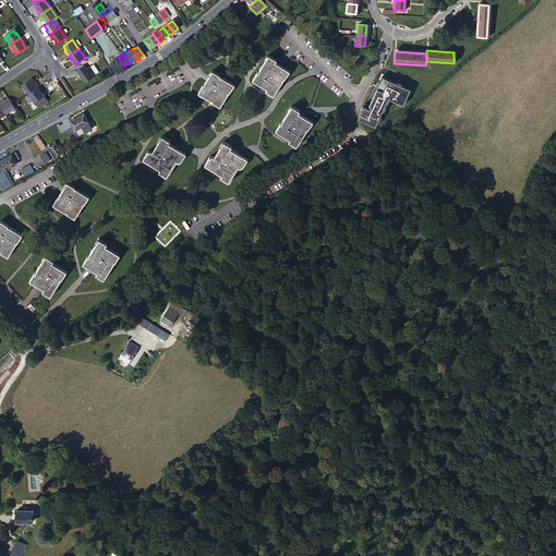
[(287,72),(285,70),(274,63),(275,61),(267,57),(257,72),(258,72),(257,74),(255,73),(251,81),(258,85),(265,89),(264,91),(272,96),(281,81),(280,80),(281,79),(282,79),(287,72)]
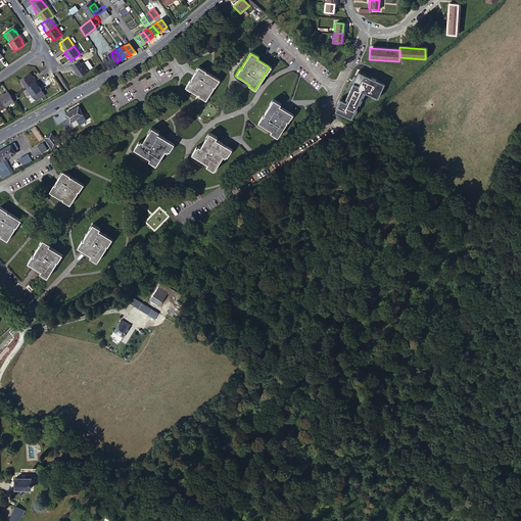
[(109,70),(119,65),(116,62),(111,54),(107,56),(103,59),(109,70)]
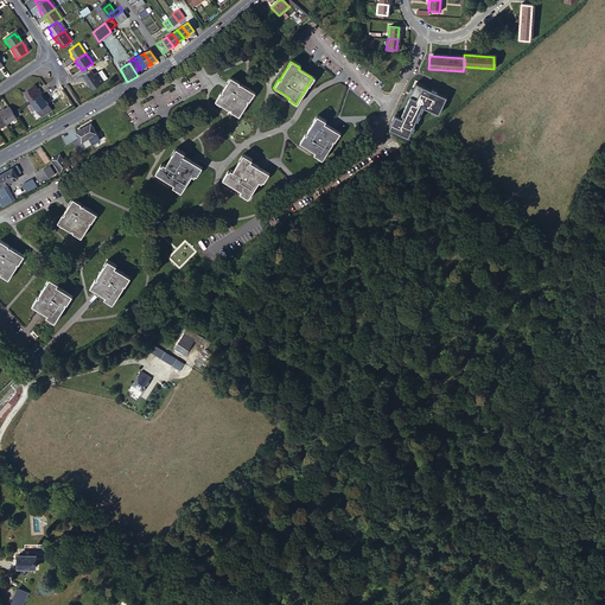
[(101,69),(96,72),(102,81),(107,78),(101,69)]
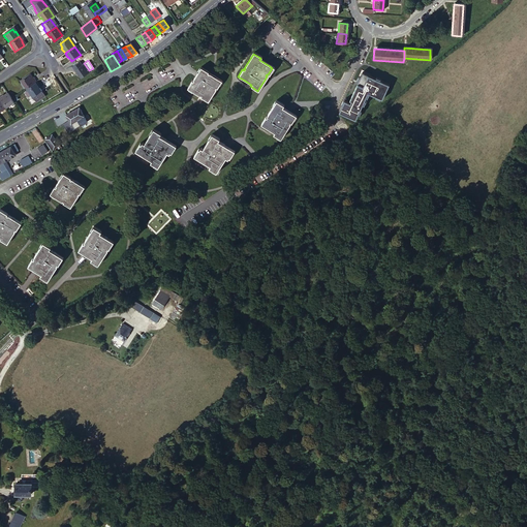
[(89,70),(84,63),(82,64),(80,62),(71,67),(76,74),(78,73),(81,78),(90,71),(89,70)]
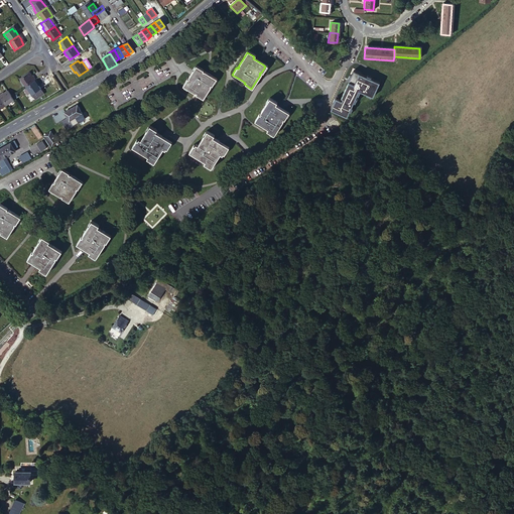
[(195,95),(201,99),(202,100),(210,88),(209,87),(210,86),(211,87),(213,84),(215,80),(204,72),(203,73),(202,73),(202,72),(196,68),(187,79),(188,79),(187,81),(186,80),(181,87),(194,94),(194,93),(196,94),(195,95)]
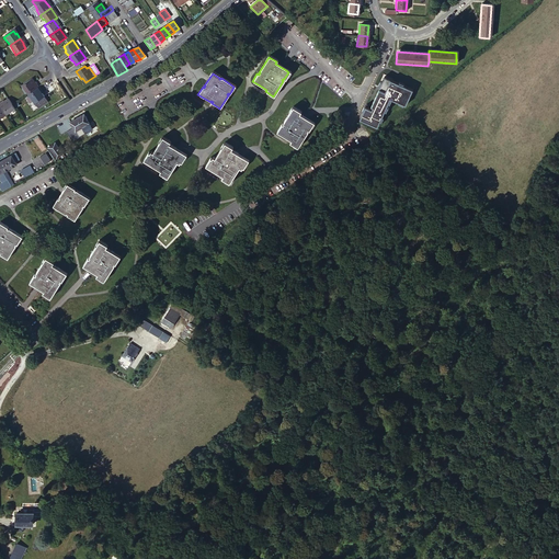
[(402,105),(410,90),(381,76),(375,89),(376,89),(366,107),(363,105),(356,118),(374,127),(387,99),(402,105)]
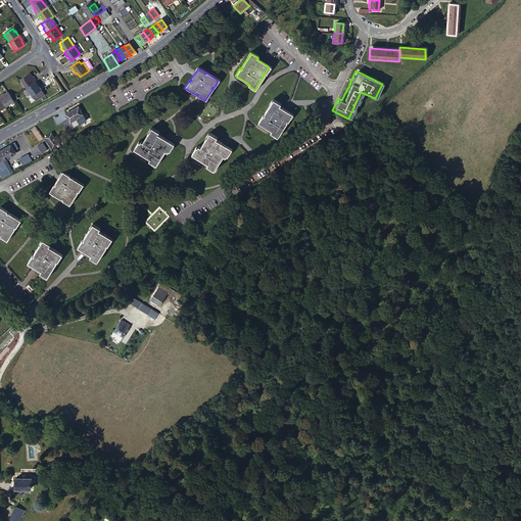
[(24,89),(35,82),(32,78),(31,79),(28,75),(18,81),(24,89)]
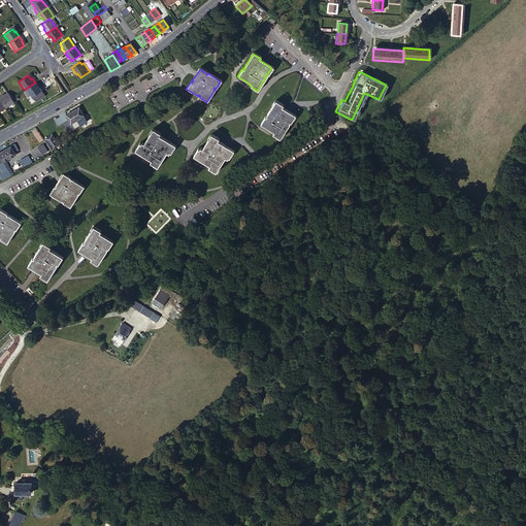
[(38,87),(35,83),(24,90),(30,98),(39,92),(37,88),(38,87)]
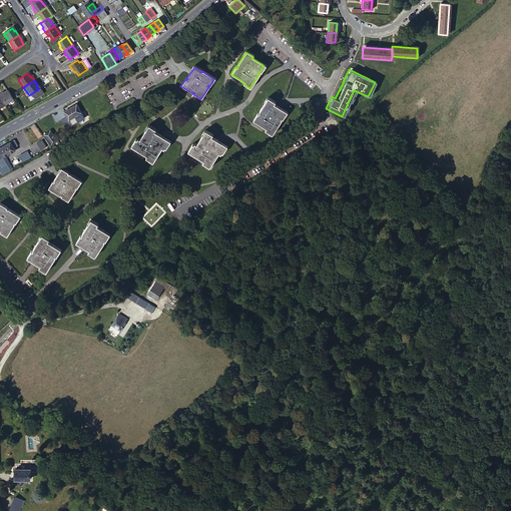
[(0,101),(3,106),(11,100),(9,97),(5,91),(1,93),(0,92),(0,101)]
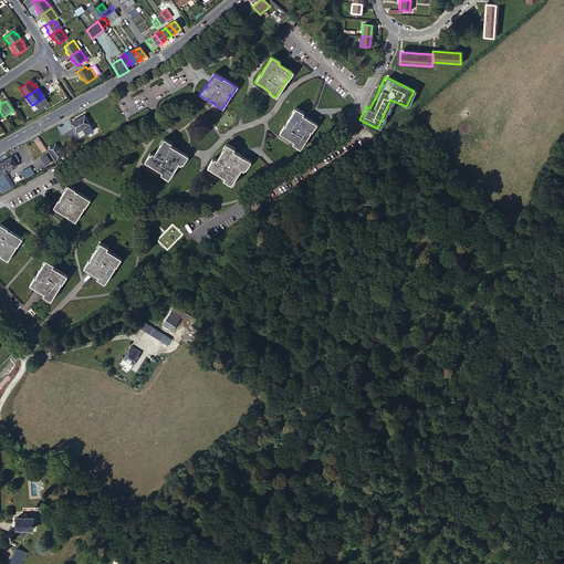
[(302,113),(294,108),(284,124),(285,124),(284,126),(283,126),(279,133),(292,142),(291,144),(299,148),(307,134),(306,133),(307,132),(309,132),(313,124),(301,115),(302,113)]
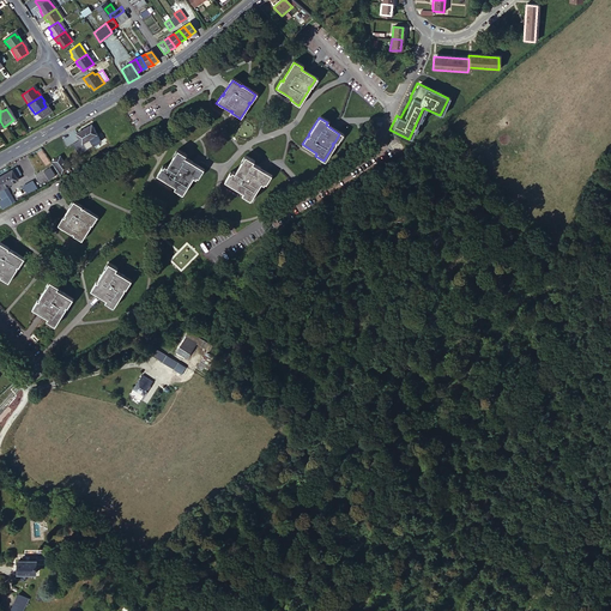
[(96,135),(90,126),(76,134),(82,145),(96,135)]
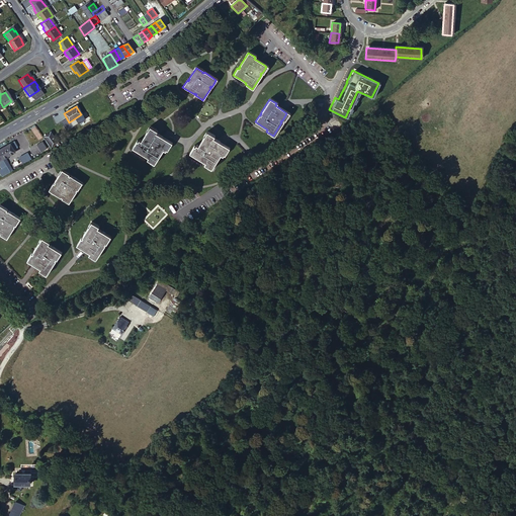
[(147,159),(153,163),(154,164),(163,150),(164,152),(166,149),(166,150),(170,144),(159,136),(155,134),(157,132),(149,126),(140,141),(139,142),(137,142),(135,145),(133,148),(138,152),(144,155),(148,157),(147,159)]
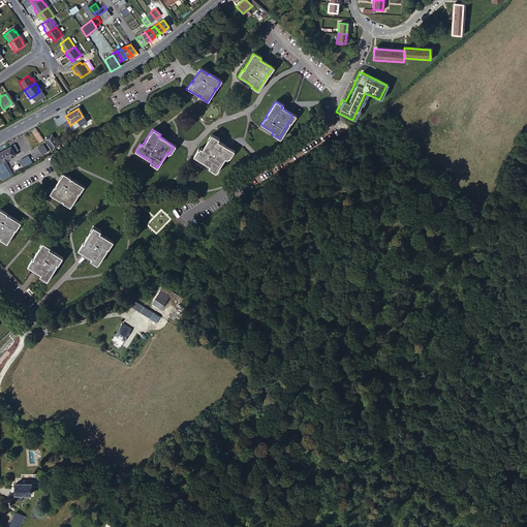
[(218,140),(211,134),(202,149),(200,148),(198,150),(197,149),(193,156),(209,166),(208,168),(215,173),(216,172),(218,173),(220,168),(219,167),(224,158),(225,159),(227,158),(228,158),(233,151),(217,142),(218,140)]
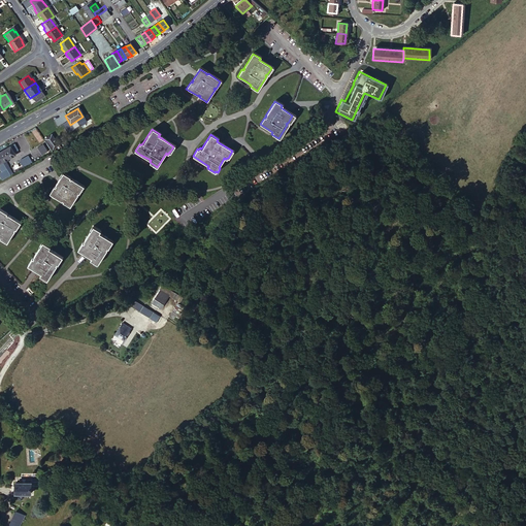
[(59,146),(51,135),(44,139),(53,151),(59,146)]
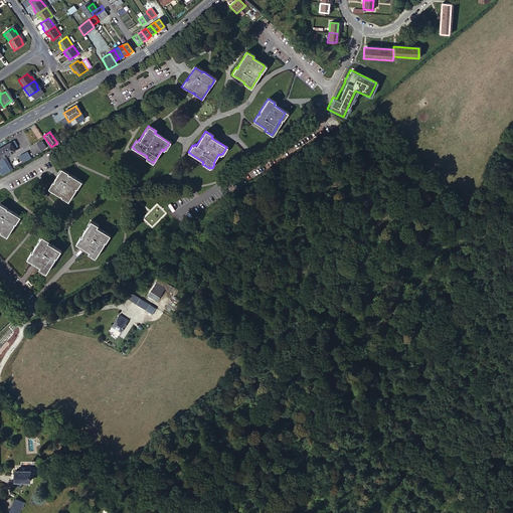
[(9,143),(3,146),(9,155),(14,152),(13,150),(16,148),(16,147),(13,141),(9,143)]
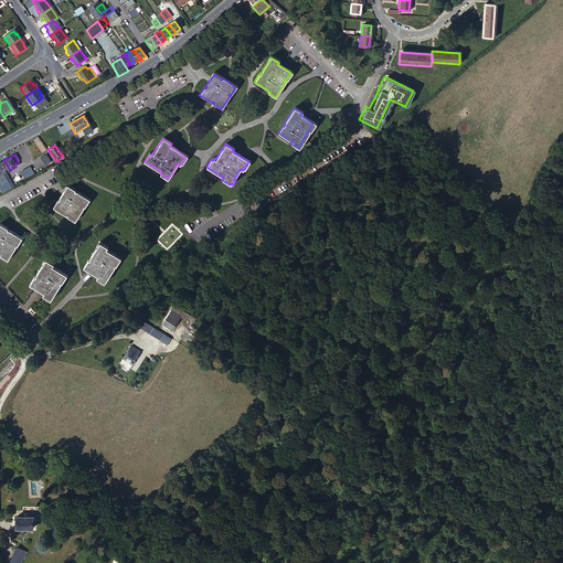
[(3,160),(0,162),(0,170),(2,174),(6,172),(10,170),(3,160)]
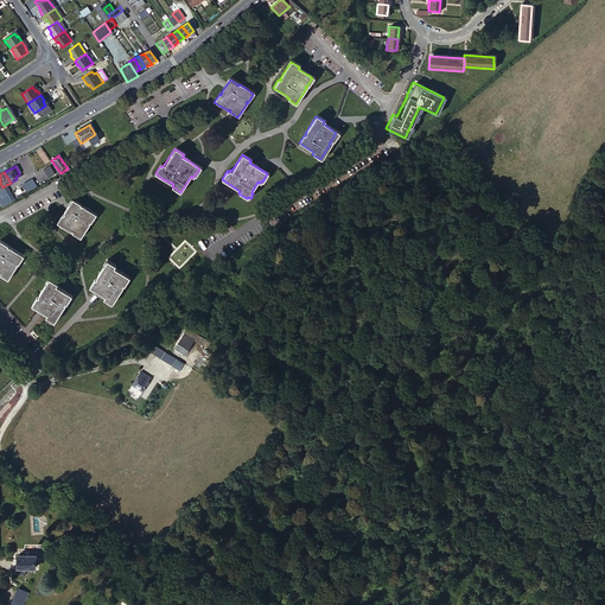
[(31,180),(25,183),(30,191),(34,188),(31,180)]
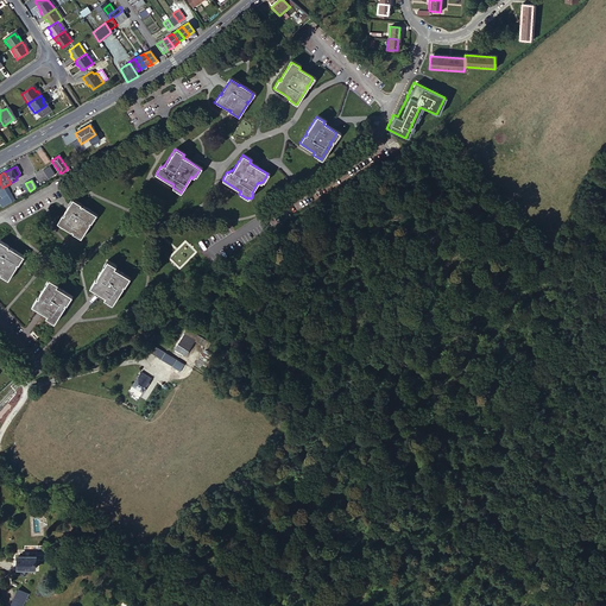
[(11,202),(12,203),(14,201),(6,185),(2,188),(5,191),(11,202)]
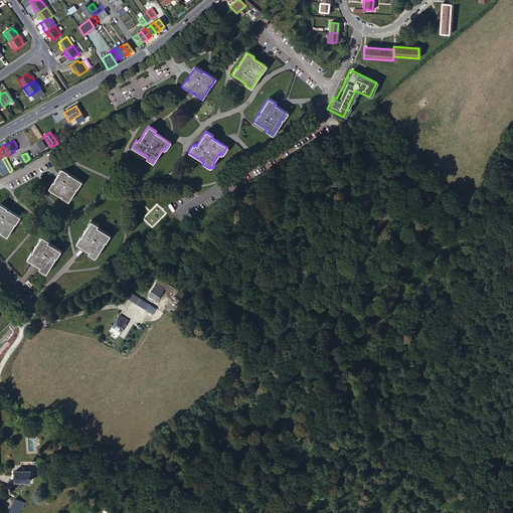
[(1,176),(9,171),(4,162),(1,163),(3,167),(0,169),(0,173),(1,176)]
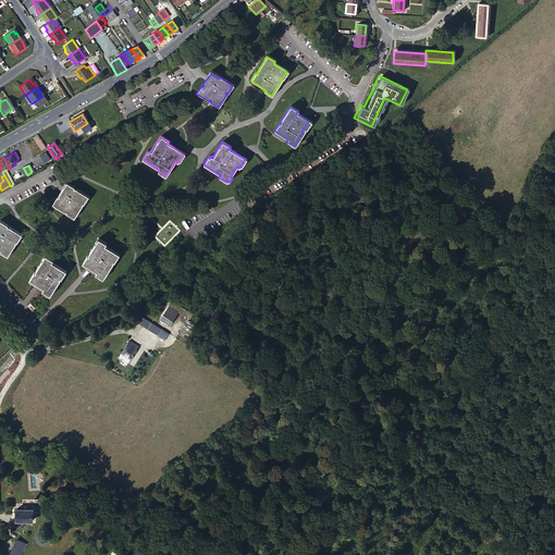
[(74,186),(71,184),(66,182),(58,195),(59,195),(58,196),(57,196),(51,205),(64,212),(65,211),(68,212),(66,213),(74,219),(82,206),(81,205),(82,204),(83,205),(84,202),(88,196),(74,187),(74,186)]
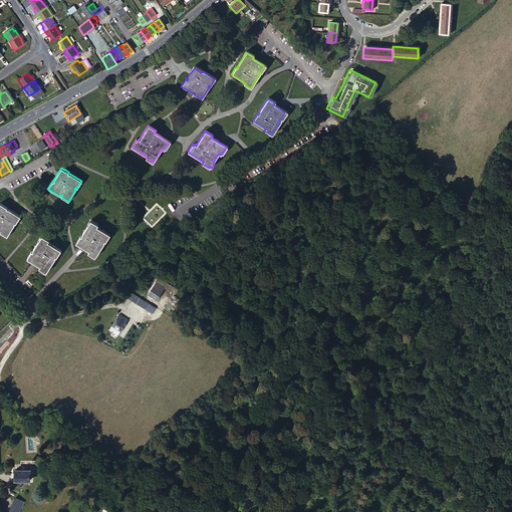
[(14,223),(15,224),(19,217),(8,210),(7,211),(6,210),(7,208),(0,204),(0,231),(1,231),(0,232),(7,237),(14,225),(13,224),(14,223)]
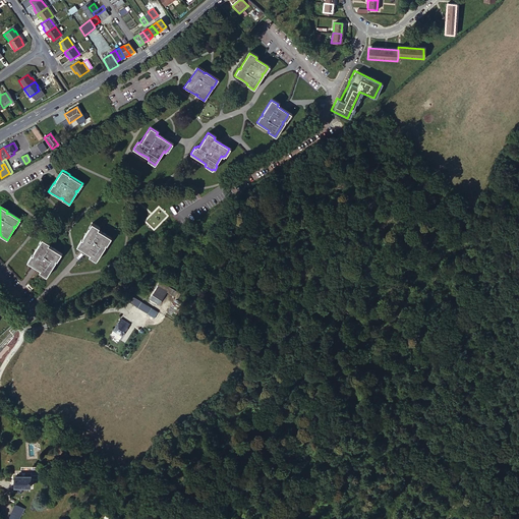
[(148,228),(154,232),(165,217),(159,213),(148,228)]
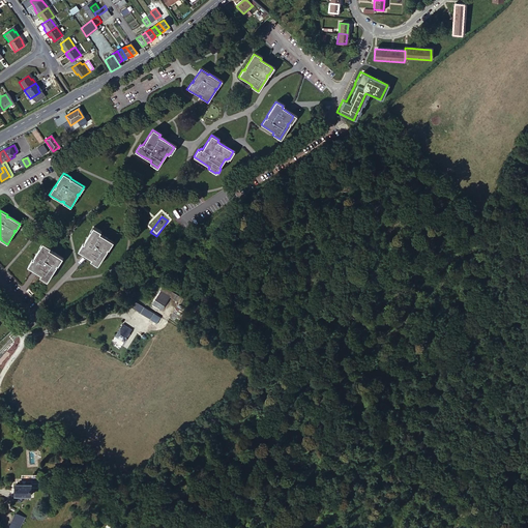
[(100,232),(93,227),(84,242),(85,243),(84,244),(83,243),(78,252),(91,260),(90,261),(97,266),(107,251),(107,250),(107,248),(109,250),(113,242),(99,234),(100,232)]
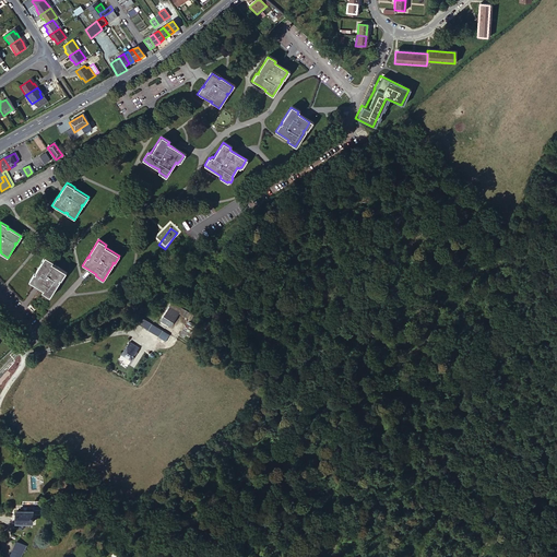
[(50,296),(55,291),(60,282),(59,281),(60,280),(61,280),(67,272),(52,263),(54,261),(46,257),(37,269),(34,274),(35,275),(34,277),(33,276),(30,281),(44,289),(44,291),(50,296)]
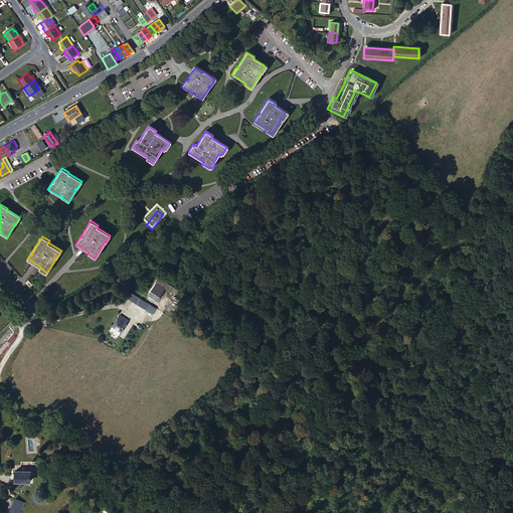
[(163,285),(155,280),(147,293),(155,298),(163,285)]
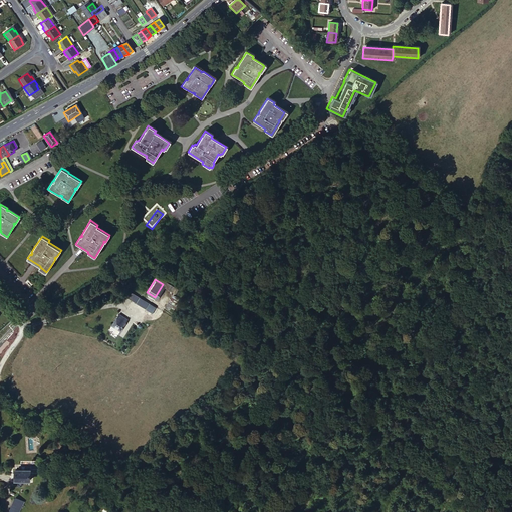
[(143,307),(147,302),(130,291),(126,296),(143,307)]
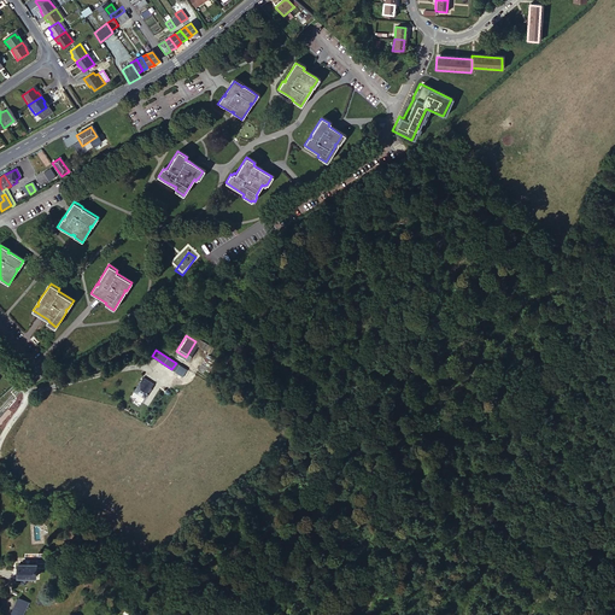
[(185,376),(188,370),(180,365),(176,370),(185,376)]
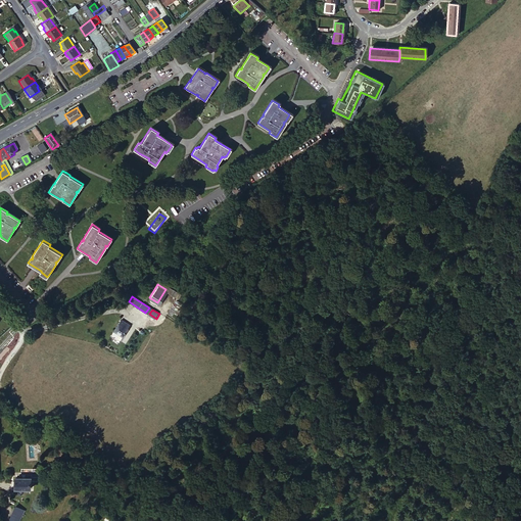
[(117,333),(121,335),(127,325),(119,319),(111,330),(112,330),(109,334),(114,338),(117,333)]
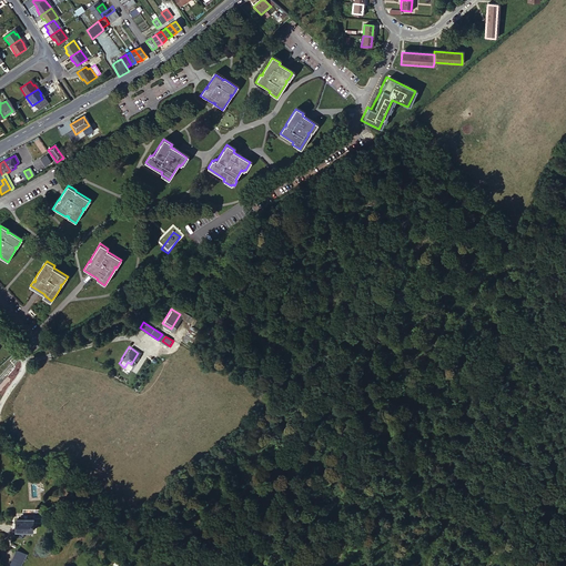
[(32,519),(16,519),(14,531),(32,531),(32,519)]
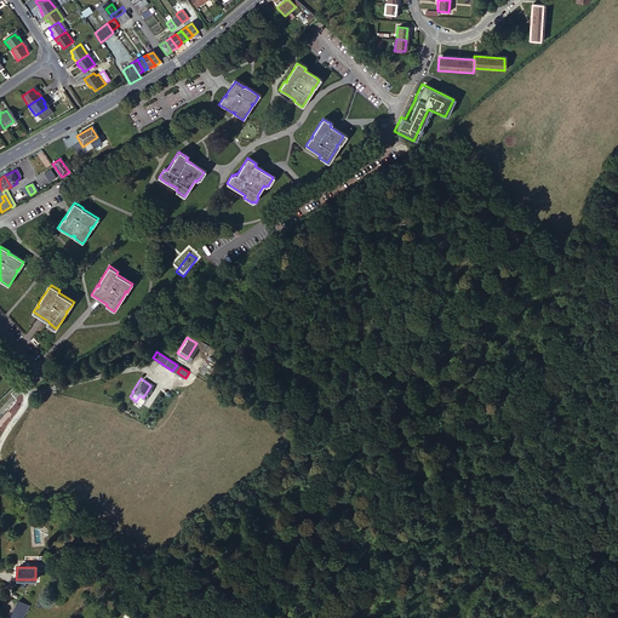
[(17,599),(13,605),(23,610),(27,604),(17,599)]
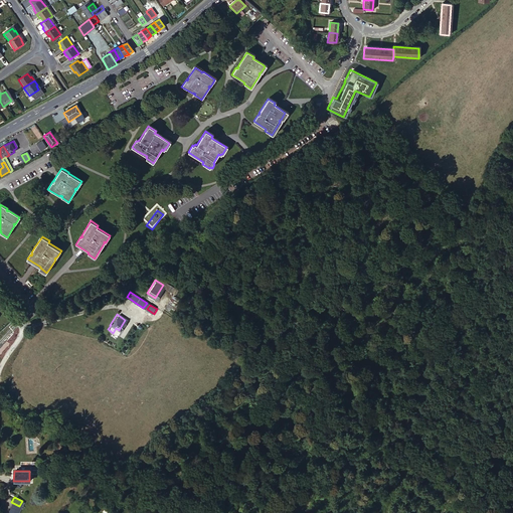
[(15,512),(19,506),(11,502),(6,512),(15,512)]
